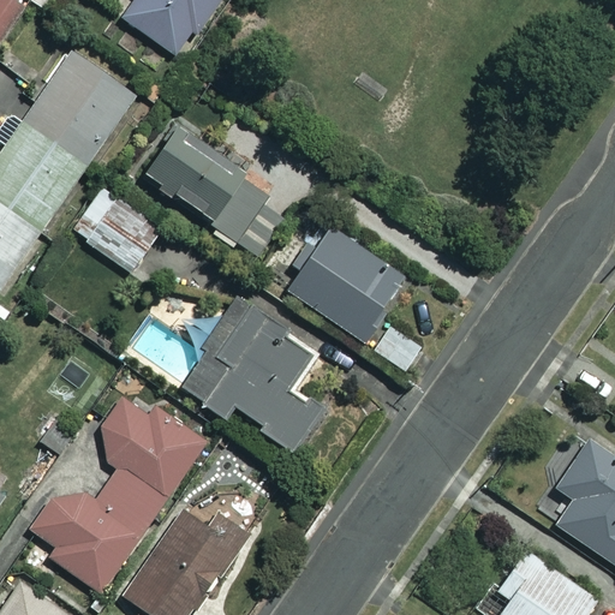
[(0,0),(0,42),(24,6),(13,0),(0,0)]
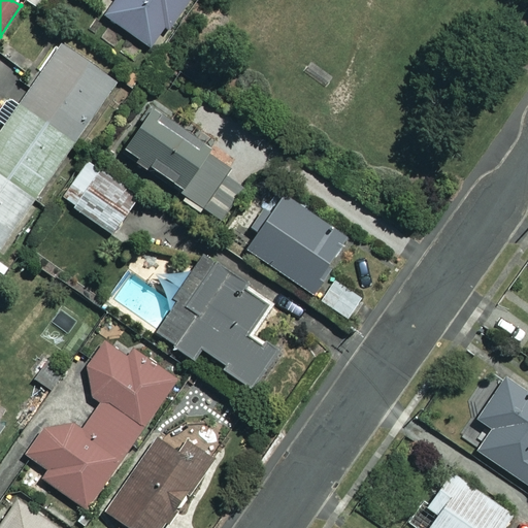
[(184,0),(112,0),(103,14),(152,47),(184,0)]
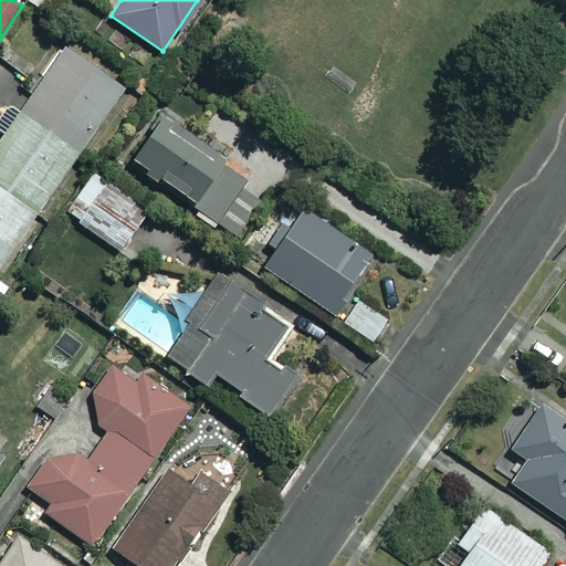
[(0,265),(123,86),(62,45),(0,135),(0,265)]
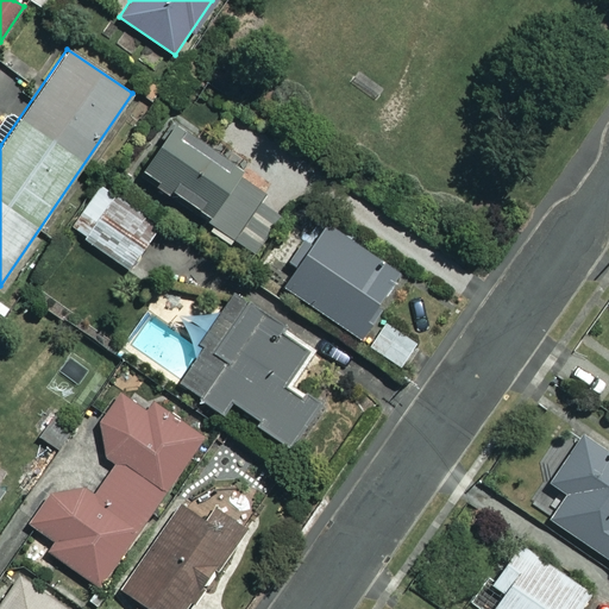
[(284,208),(167,126),(137,169),(255,251),(284,208)]
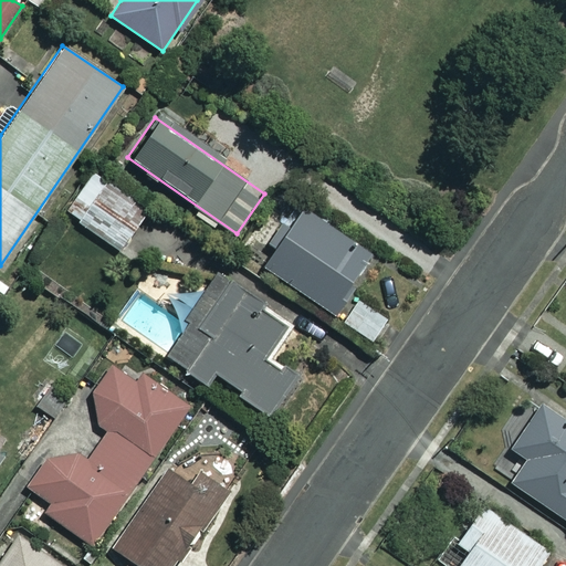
[(146,212),(93,173),(64,209),(117,250),(146,212)]
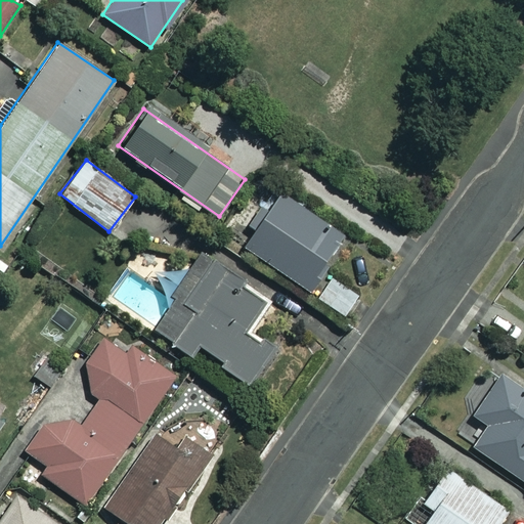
[(341,233),(278,190),(243,245),(305,287),(341,233)]
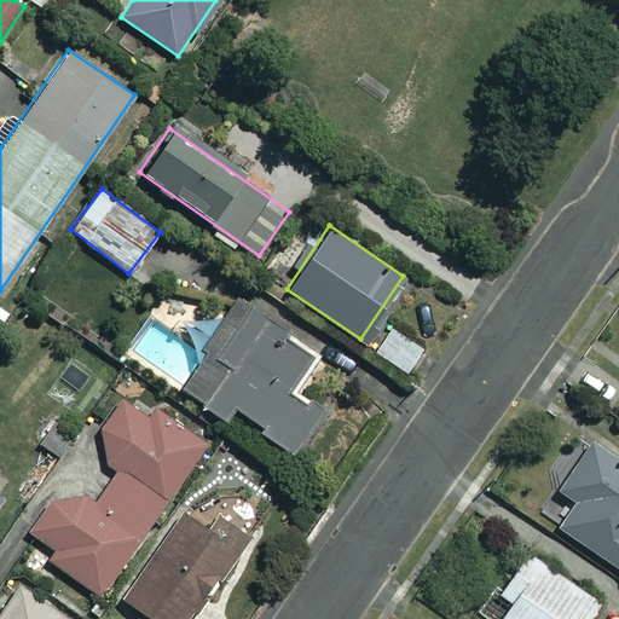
[(312,357),(249,304),(180,385),(224,421),(235,408),(288,451),(319,415),(287,387),(312,357)]
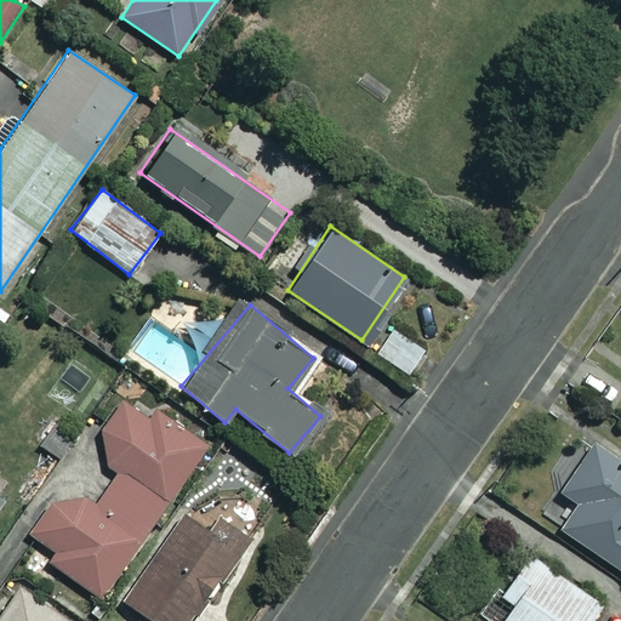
[(428,354),(388,326),(372,349),(412,377),(428,354)]
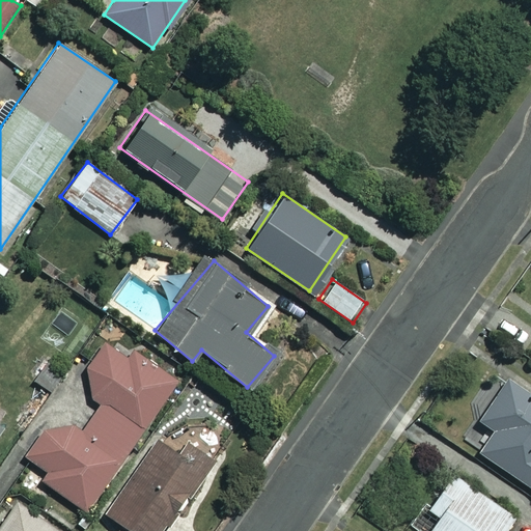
[(44,426),(22,457),(45,473),(39,479),(85,510),(177,375),(111,329),(83,369),(92,410),(84,423),(44,426)]
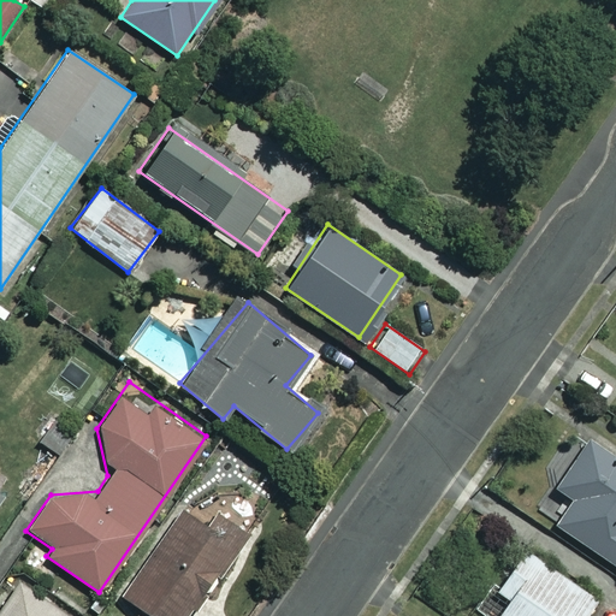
[(47,408),(28,431),(58,455),(76,431),(47,408)]
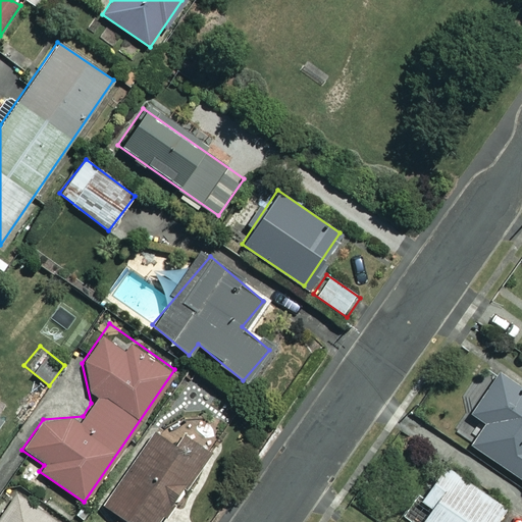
[(521,384),(501,369),(469,412),(485,423),(471,442),(521,479),(521,384)]
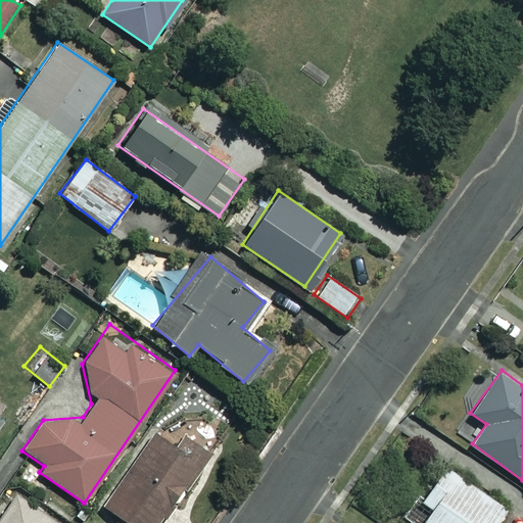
[(155,522),(197,463),(154,433),(104,506),(130,522),(155,522)]
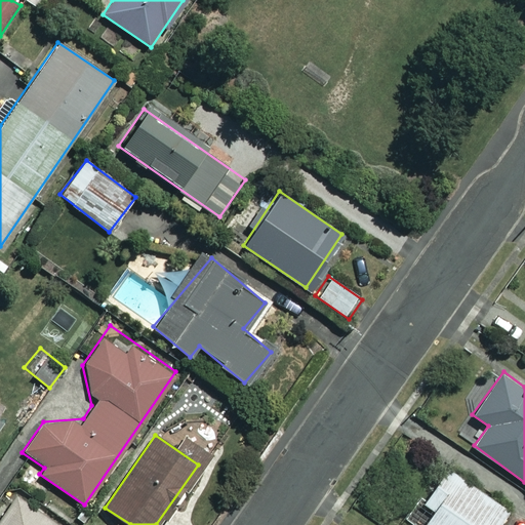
[(495,524),(506,510),(445,469),(407,524),(408,524),(495,524)]
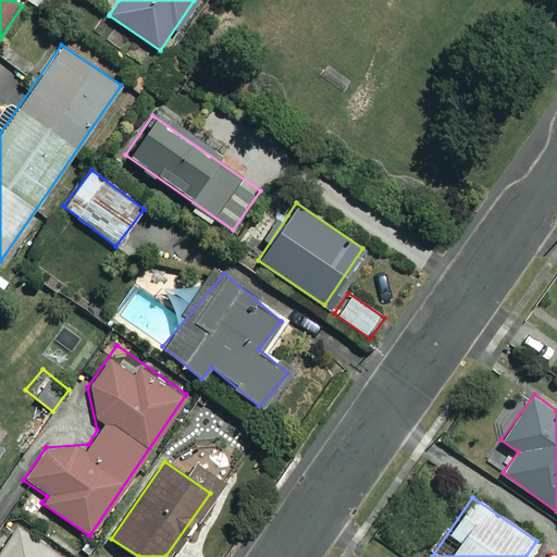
[(62,556),(16,524),(0,547),(0,556),(62,556)]
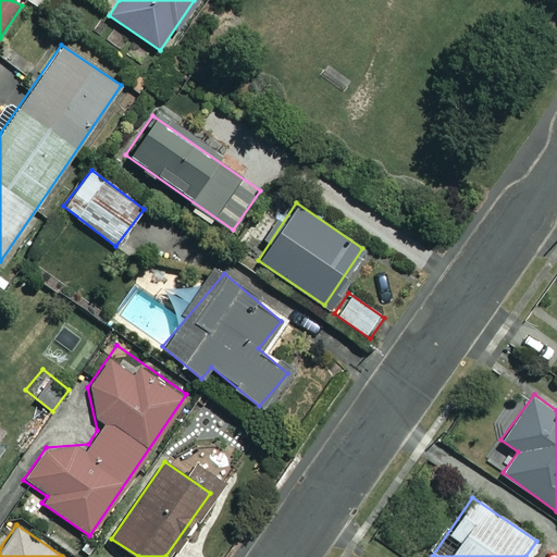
All buildings are outlined.
